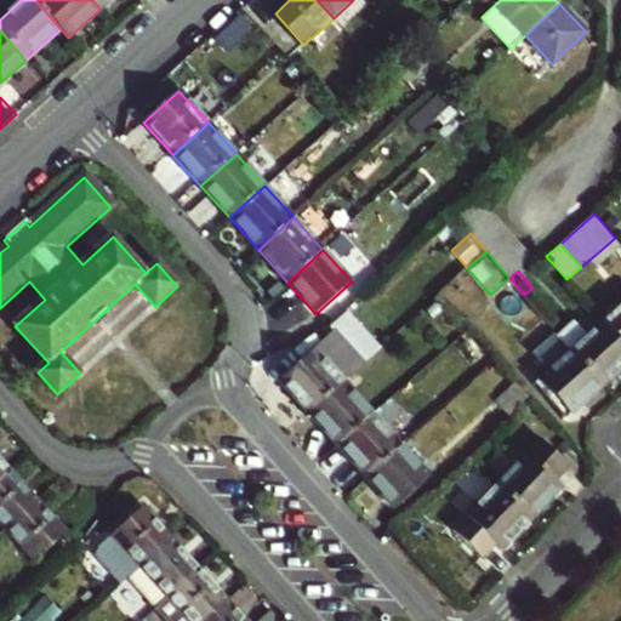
[(620,307),(605,322),(620,339),(620,307)]
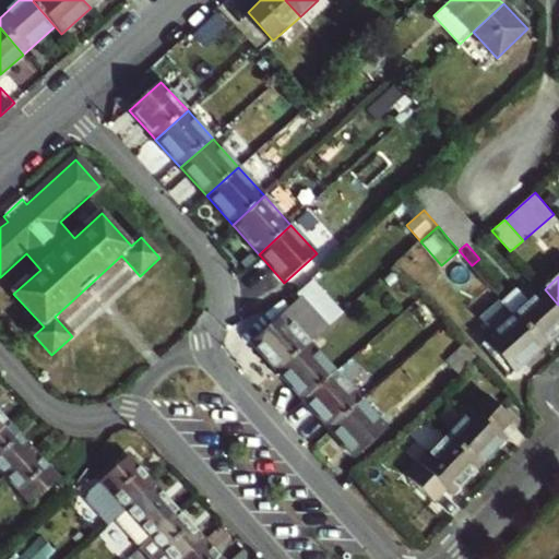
[(558,333),(558,305),(545,289),(515,314),(544,347),(558,333)]
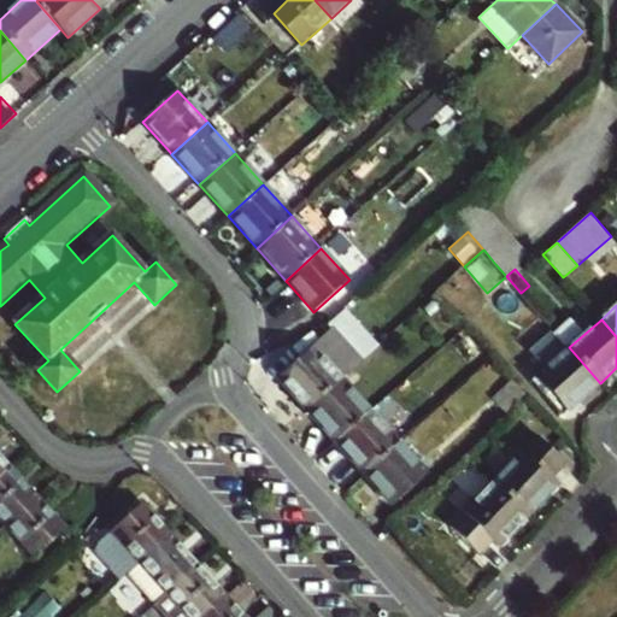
[(600,383),(569,347),(538,376),(568,411),(600,383)]
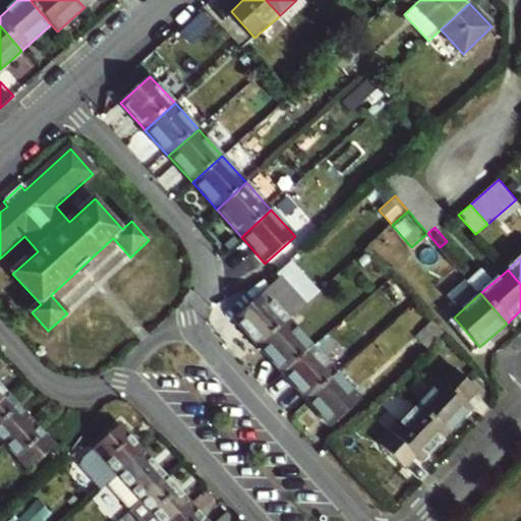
[(257,345),(259,348),(289,321),(265,294),(235,321),(257,345)]
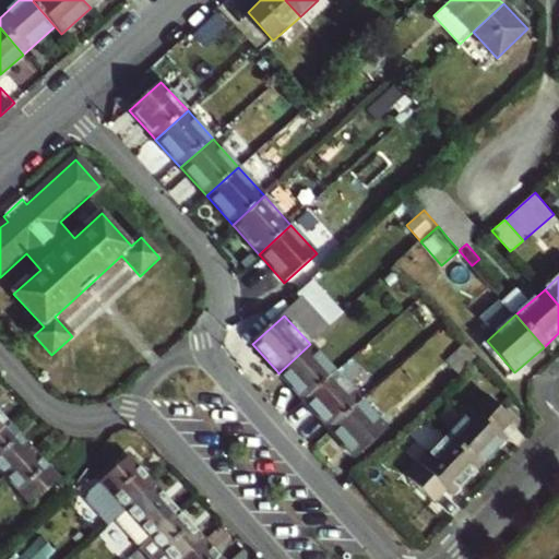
[(478,357),(465,343),(447,359),(460,375),(478,357)]
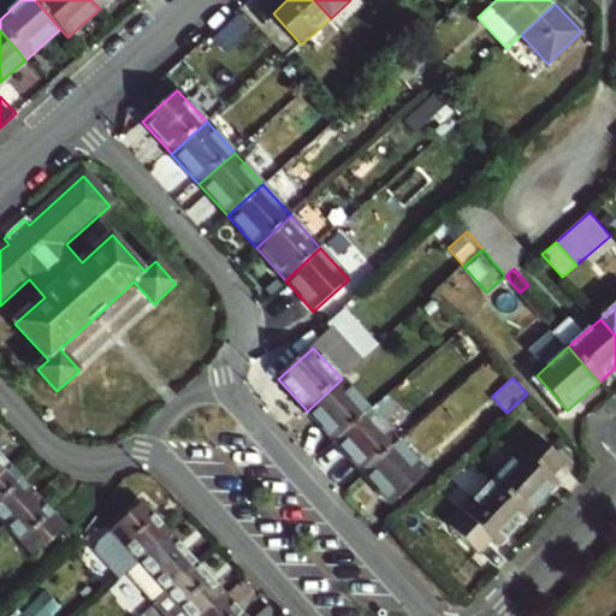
[(342,379),(307,412),(335,442),(371,409),(342,379)]
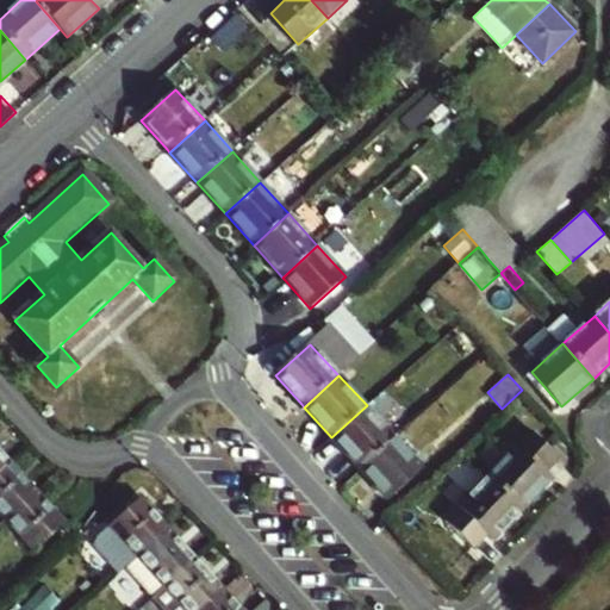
[(394,437),(367,405),(331,437),(360,468),(394,437)]
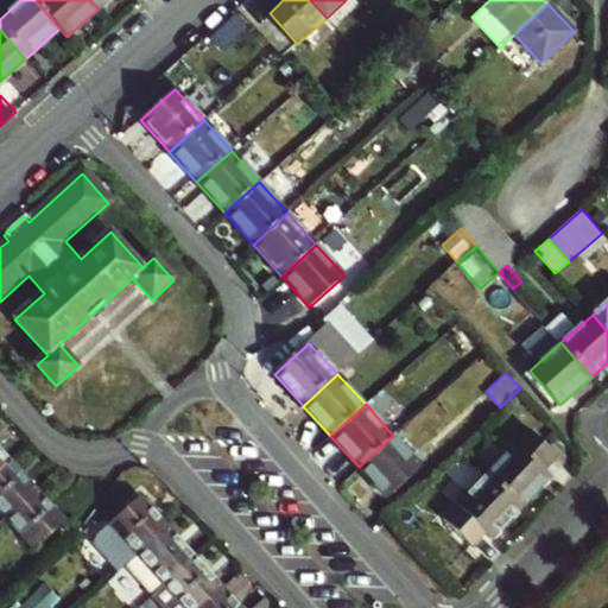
[(558,456),(521,422),(479,466),(521,507),(551,477),(545,470),(558,456)]
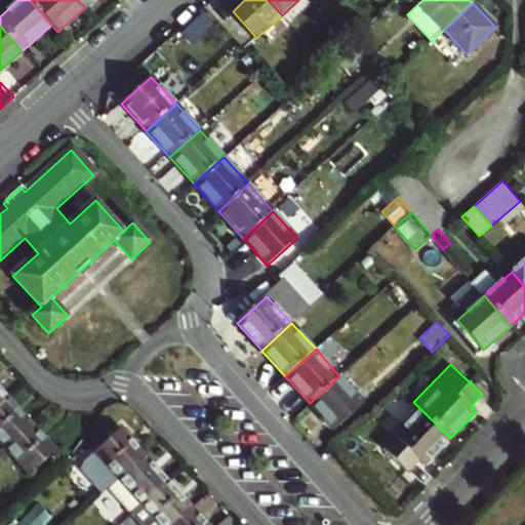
[(364,403),(339,376),(310,403),(312,406),(334,431),(364,403)]
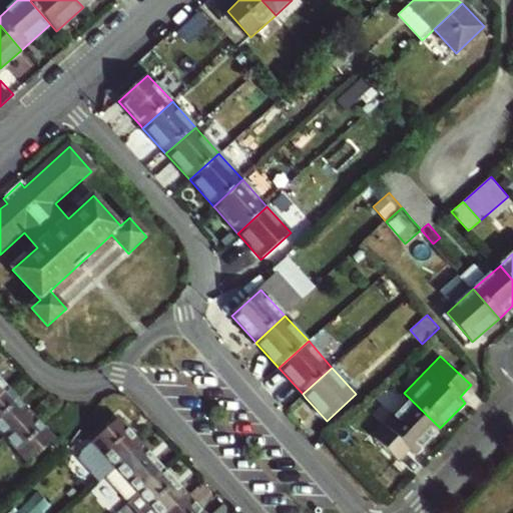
[(0,395),(8,388),(0,378),(0,395)]
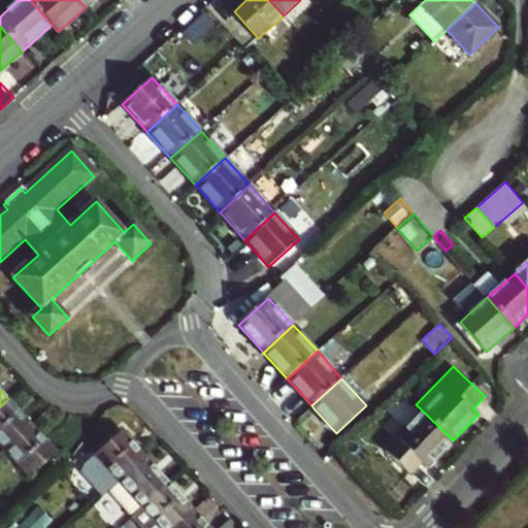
[(33,426),(8,399),(0,406),(0,441),(7,450),(33,426)]
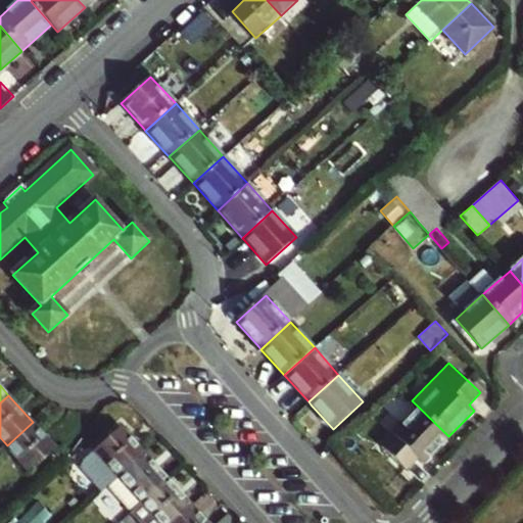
[(423,463),(448,436),(412,400),(376,438),(407,469),(418,458),(423,463)]
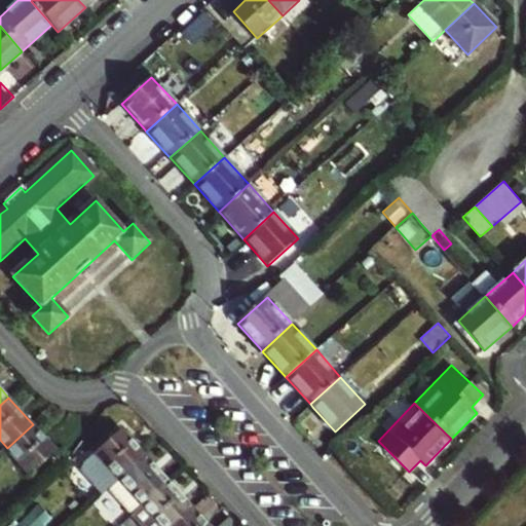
[(57,451),(33,424),(7,448),(31,475),(57,451)]
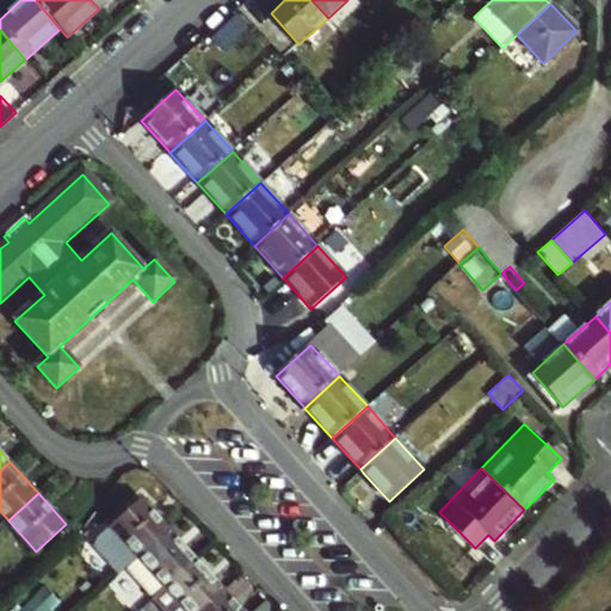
[(91,548),(118,578),(127,571),(170,530),(142,500),(96,539),(91,548)]
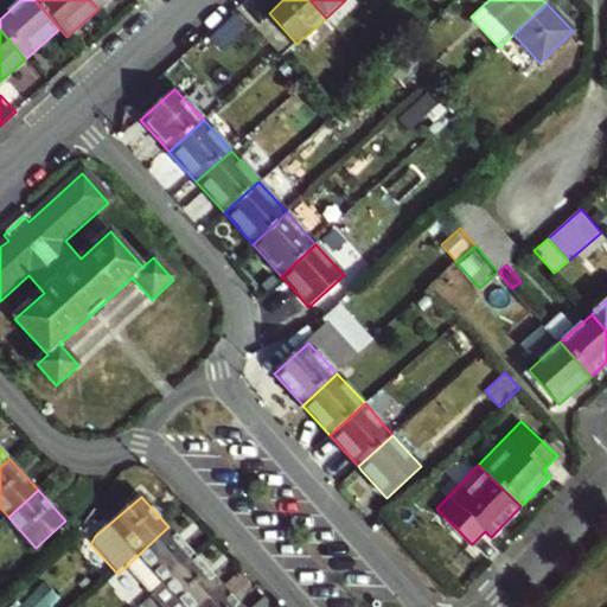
[(197,557),(168,526),(126,567),(142,585),(154,574),(165,586),(197,557)]
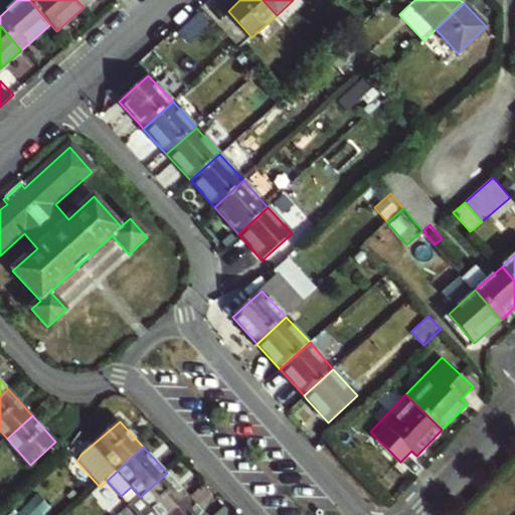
[(172,514),(190,498),(167,473),(140,497),(131,506),(129,508),(135,514),(172,514)]
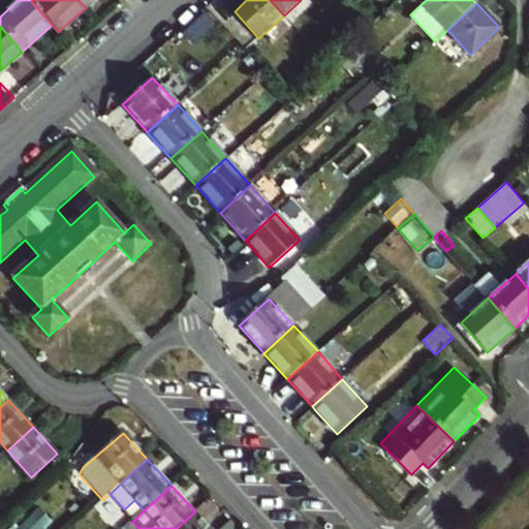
[(124,509),(134,520),(144,510),(134,500),(124,509)]
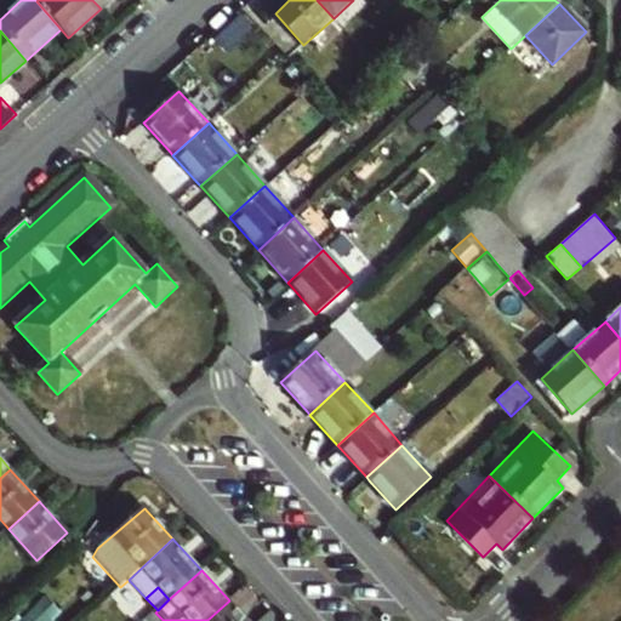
[(62,620),(69,615),(50,596),(22,620),(62,620)]
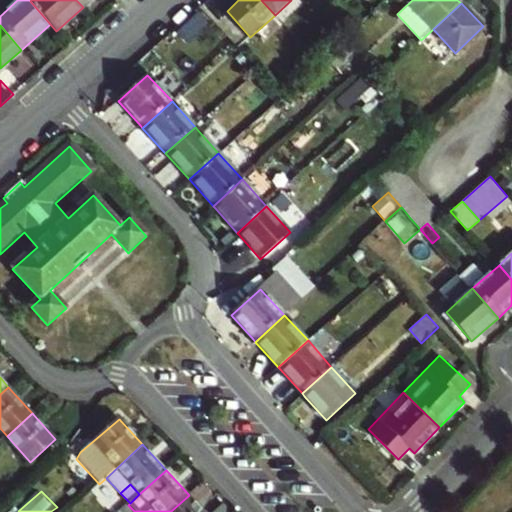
[(203,511),(189,495),(171,511),(203,511)]
